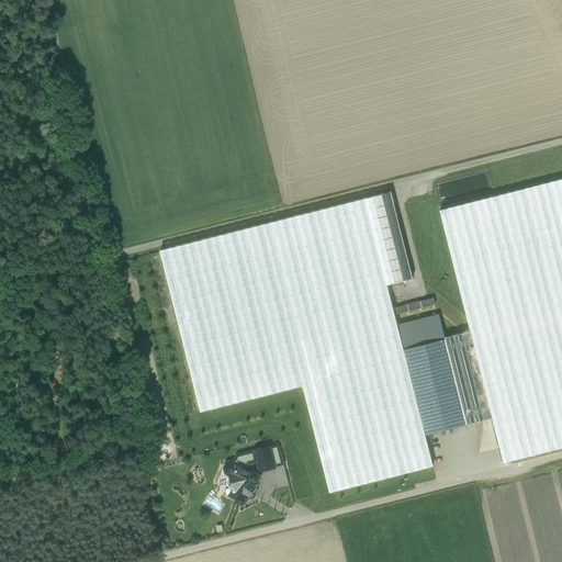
[(561,447),(561,179),(440,211),(471,332),(493,418),(504,462),(561,447)]
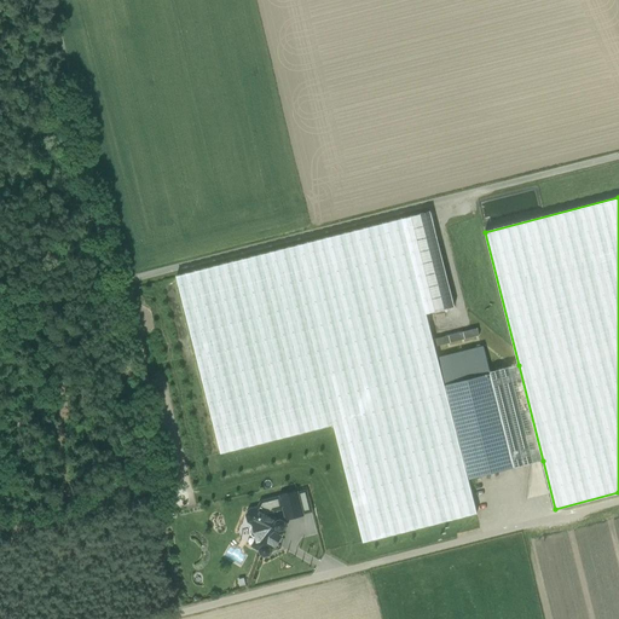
[(364,542),(478,514),(427,314),(455,307),(431,212),(177,276),(221,453),(334,424),(364,542)]
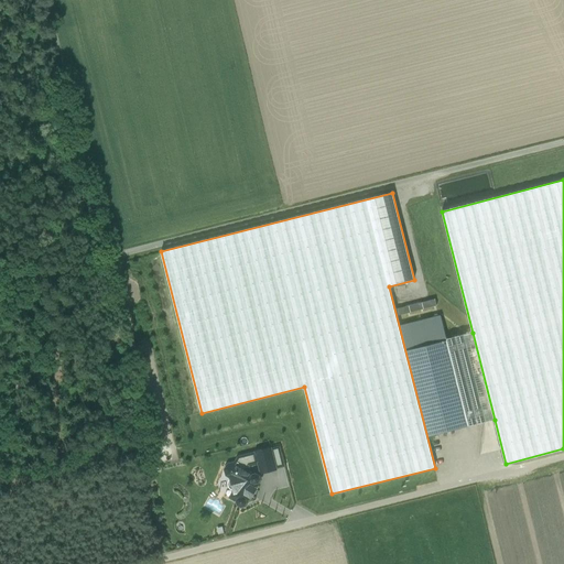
[(397,310),(398,315),(436,305),(435,300),(397,310)]
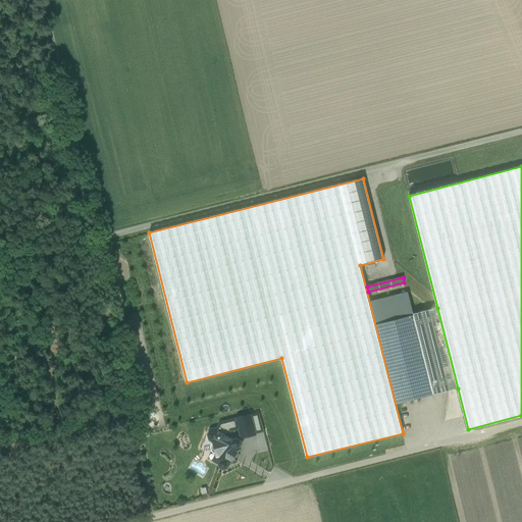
[(396,404),(433,395),(413,314),(408,293),(369,303),(396,404)]
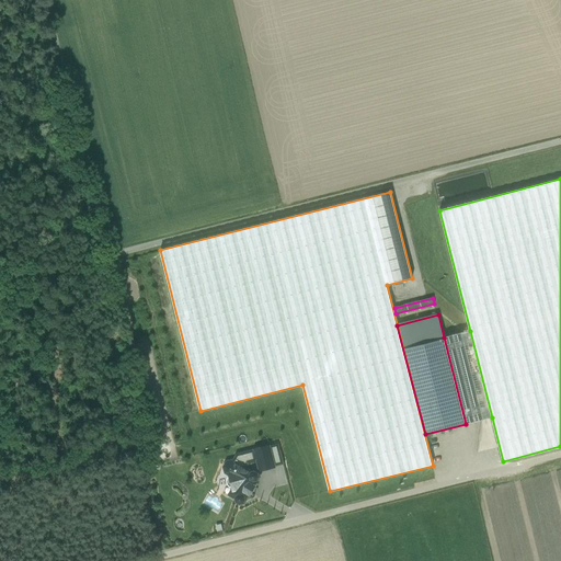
[(466,424),(492,418),(470,331),(444,338),(466,424)]
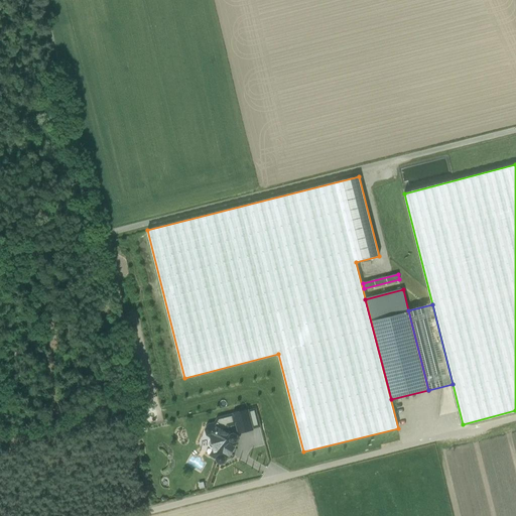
[(256,408),(248,410),(252,429),(260,427),(256,408)]
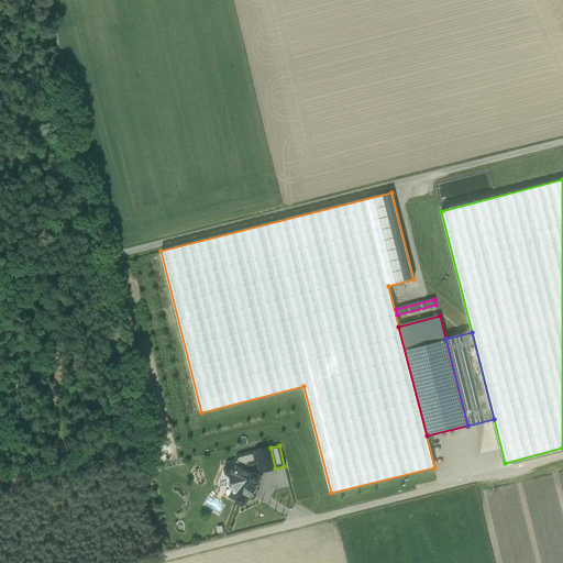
[(271,448),(256,452),(258,462),(262,472),(275,468),(271,448)]
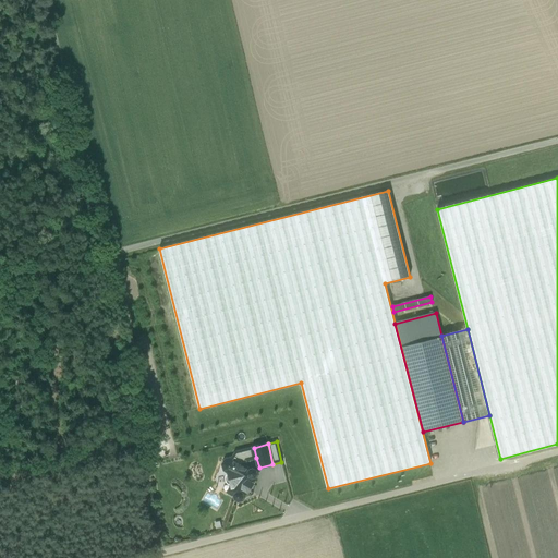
[(235,452),(231,459),(243,466),(246,461),(256,458),(254,448),(235,452)]
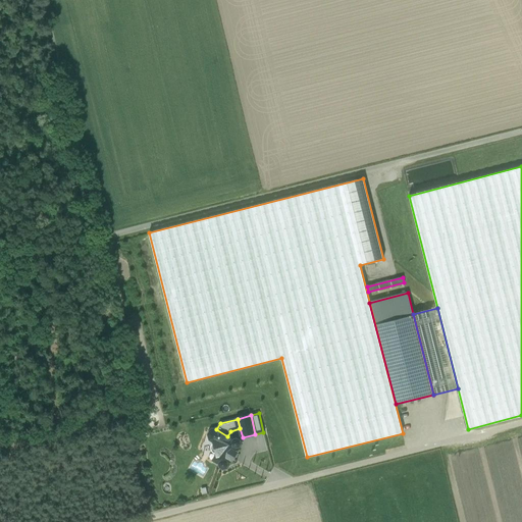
[(237,438),(233,439),(227,436),(216,429),(212,430),(209,435),(210,439),(214,441),(216,442),(214,447),(215,451),(218,453),(217,455),(215,458),(216,461),(219,464),(220,467),(223,468),(226,468),(228,465),(227,462),(228,459),(230,460),(236,451),(233,450),(236,448),(239,447),(241,444),(240,440),(237,438)]
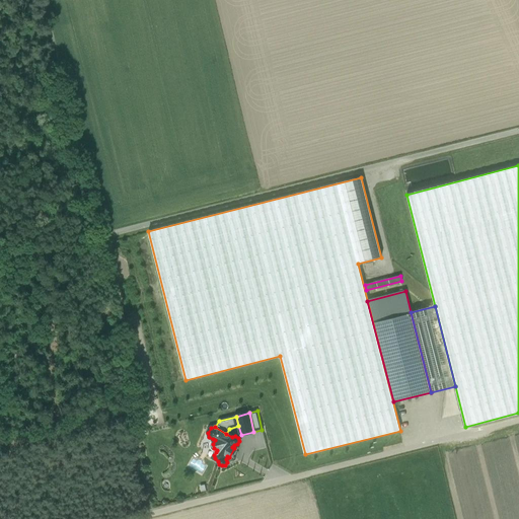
All buildings are outlined.
